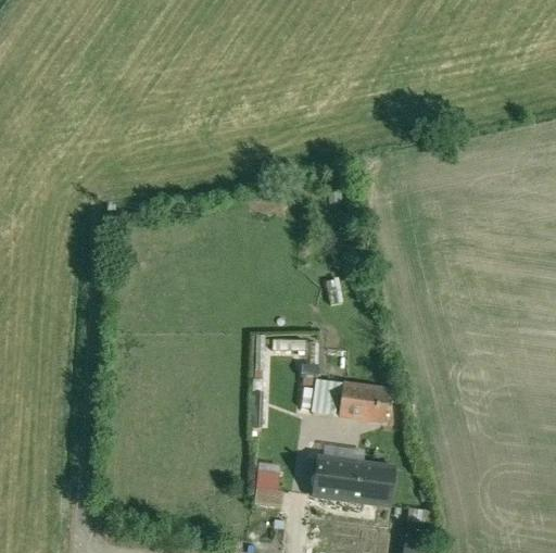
[(264,338),(256,338),(255,375),(264,376),(264,338)]
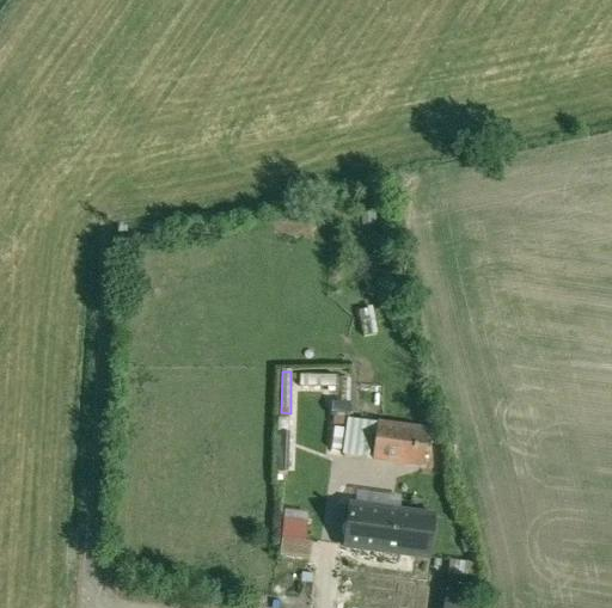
[(335,373),(300,373),(300,385),(335,385),(335,373)]
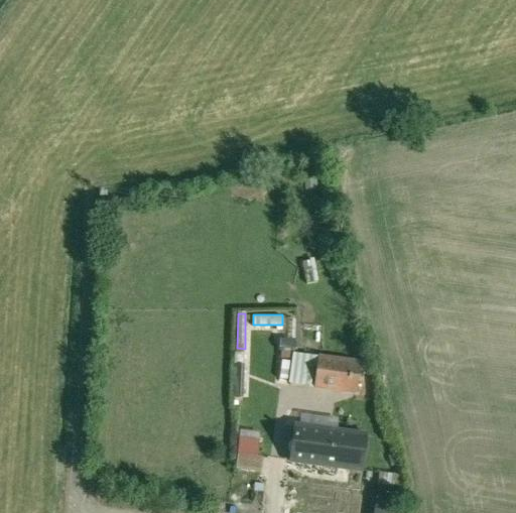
[(295,338),(280,337),(279,349),(294,350),(295,338)]
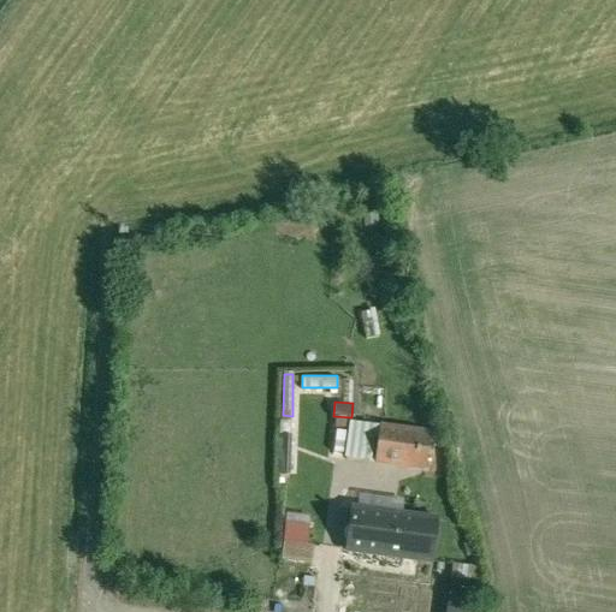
[(377,423),(350,420),(345,456),(372,459),(377,423)]
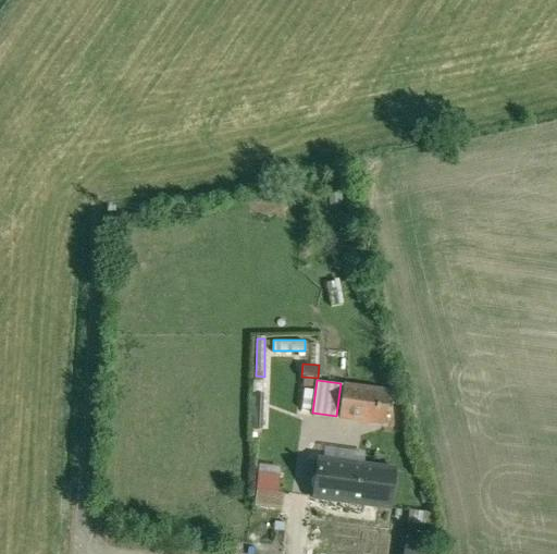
[(390,389),(346,383),(342,416),(385,421),(390,389)]
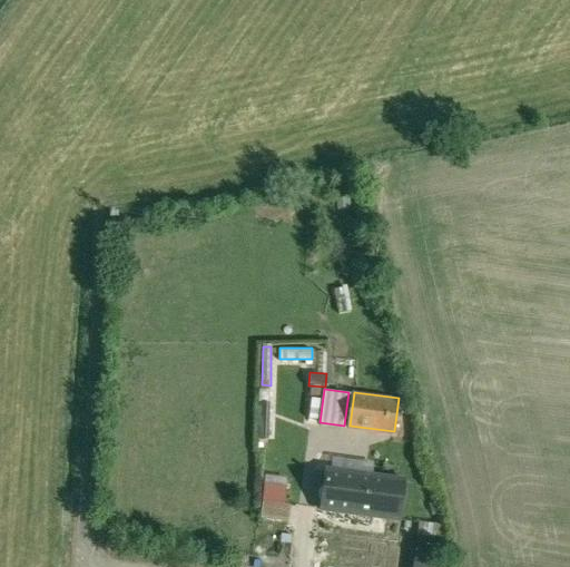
[(405,478),(325,467),(320,507),(400,518),(405,478)]
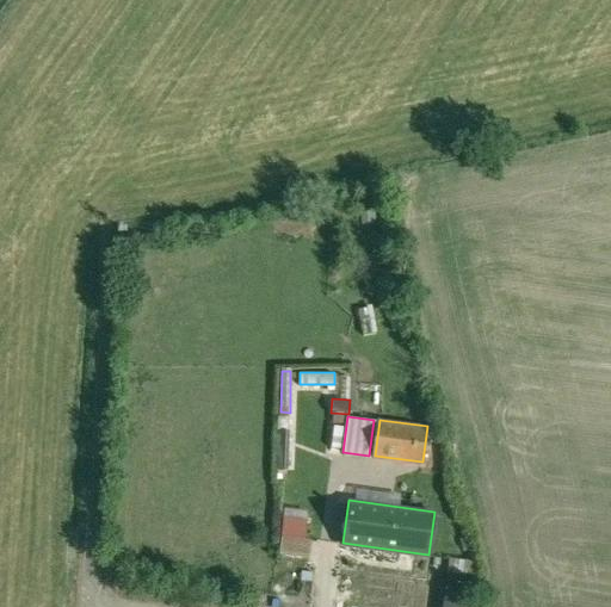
[(307,519),(283,516),(281,533),(304,537),(307,519)]
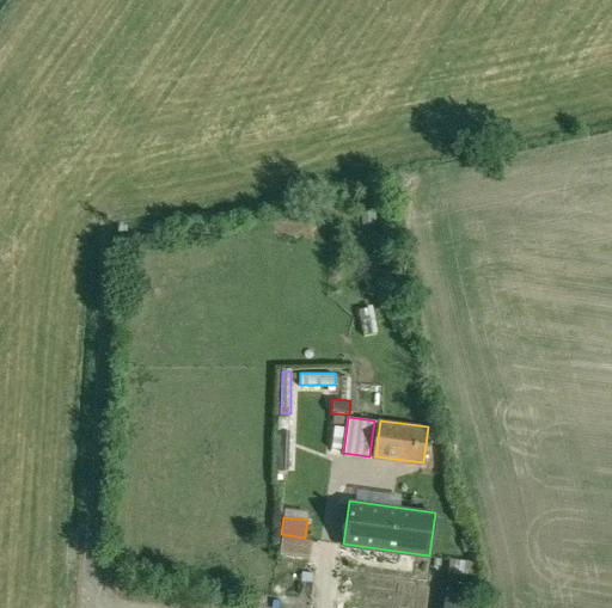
[(279,552),(308,556),(311,538),(305,538),(281,534),(279,552)]
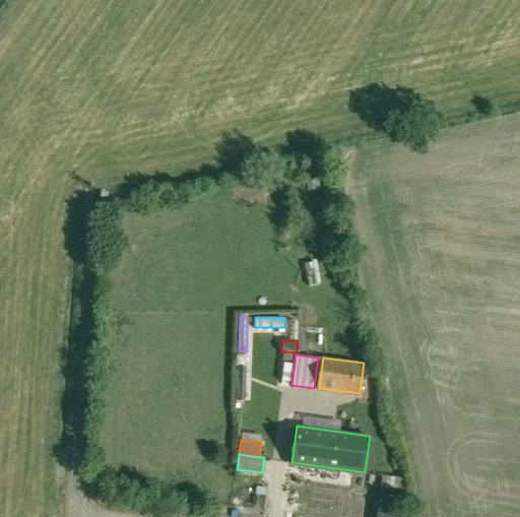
[(267,486),(257,485),(256,493),(266,495),(267,486)]
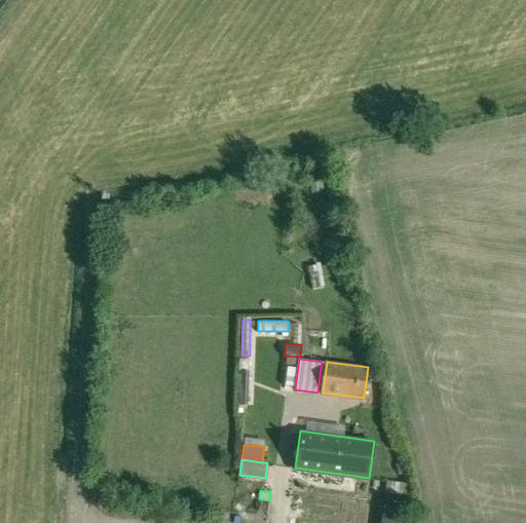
[(268,510),(269,500),(259,498),(258,509),(268,510)]
